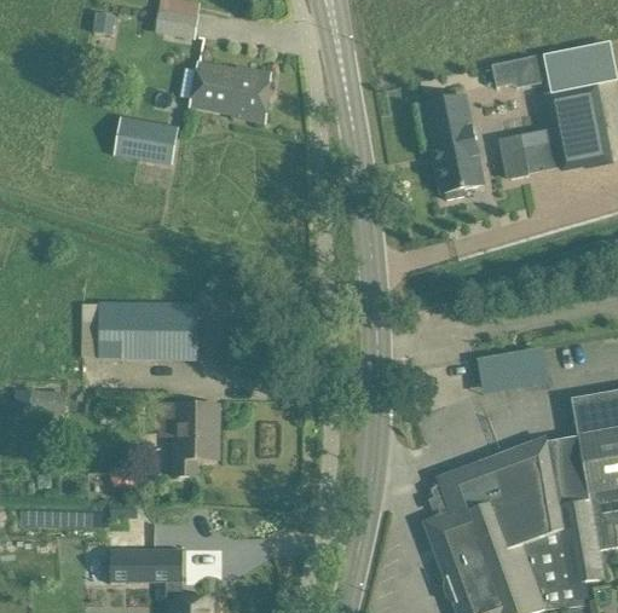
[(194,35),(198,12),(159,5),(155,28),(194,35)]
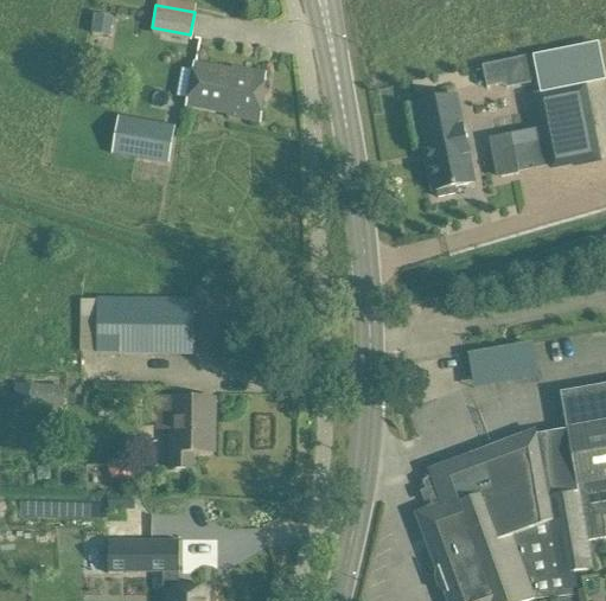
[(501,57),(482,61),(485,83),(504,80),(505,78),(501,57)]
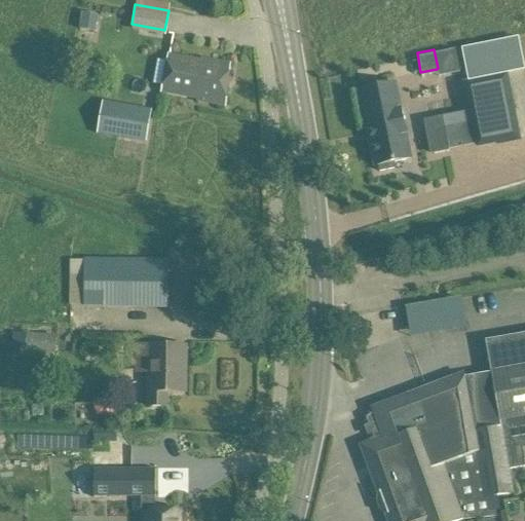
[(200,57),(169,51),(162,86),(196,92),(195,97),(224,102),(228,59),(200,53),(200,57)]
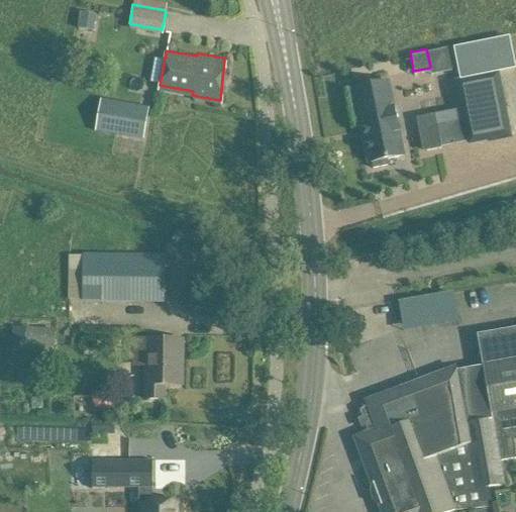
[(495,73),(458,79),(470,138),(505,132),(495,73)]
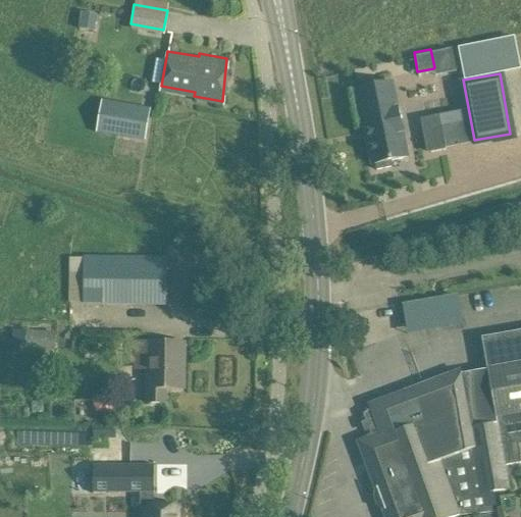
[(391,78),(357,86),(372,160),(374,160),(375,166),(391,162),(389,156),(406,153),(401,128),(402,127),(397,105),(396,105),(391,78)]
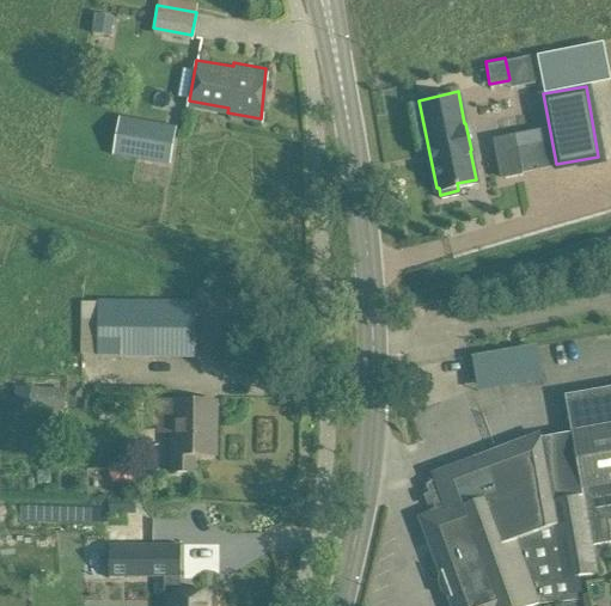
[(167,161),(175,123),(118,112),(111,150),(167,161)]
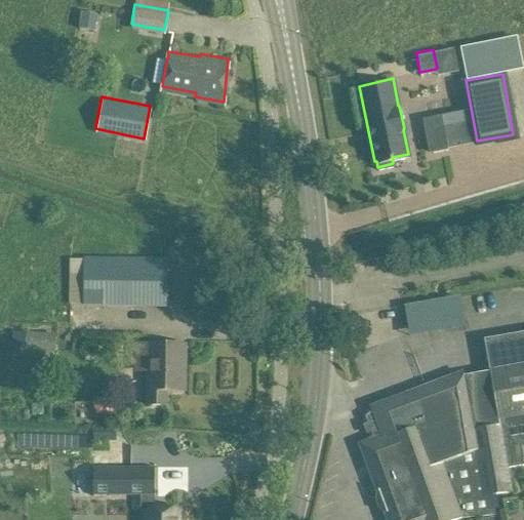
[(432,149),(447,146),(441,112),(426,115),(432,149)]
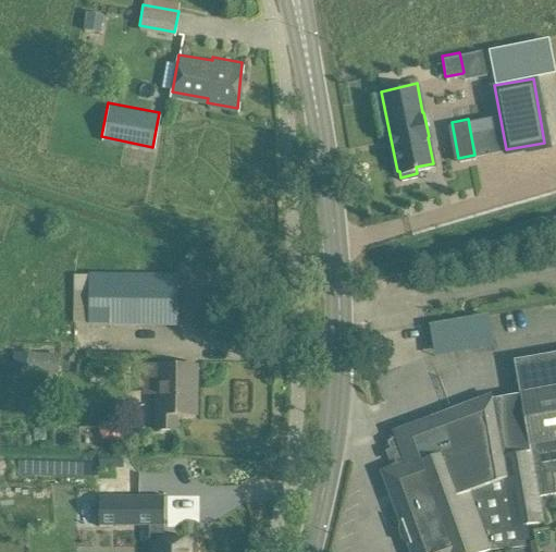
[(88,271),(87,318),(90,318),(155,319),(176,319),(176,272),(128,272),(90,271),(88,271)]
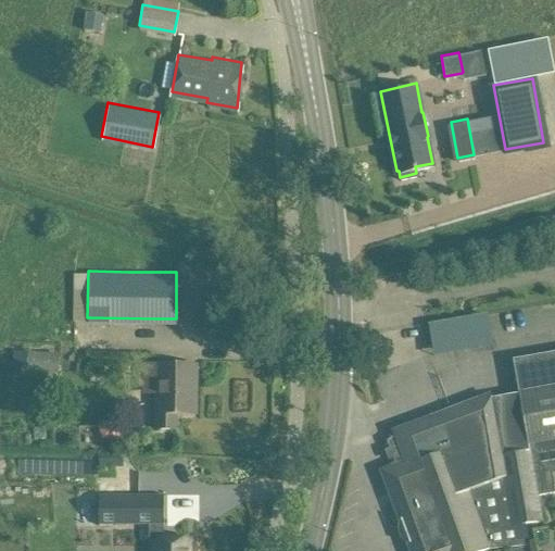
[(58,372),(59,351),(27,349),(26,370),(58,372)]
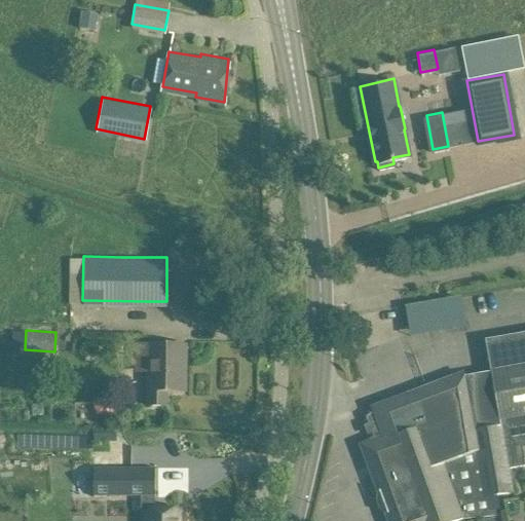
[(184,360),(185,342),(148,341),(147,404),(167,404),(167,386),(181,386),(182,360),(184,360)]
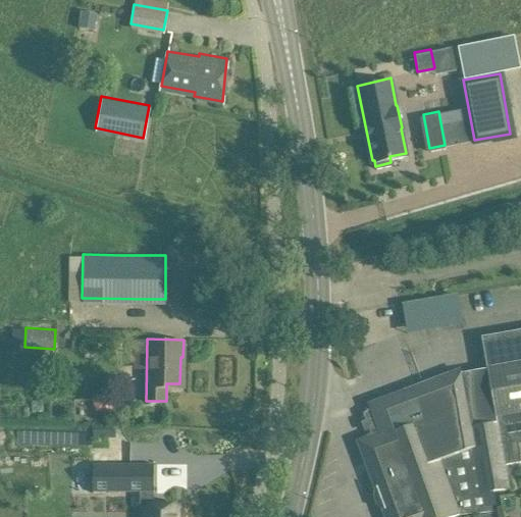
[(371,432),(358,437),(375,484),(382,506),(386,516),(447,516),(460,513),(478,511),(497,510),(493,489),(510,486),(505,463),(498,422),(496,414),(520,409),(520,360),(486,366),(459,371),(458,365),(424,378),(421,379),(388,394),(371,400),(370,401),(371,404),(362,410),(365,416),(368,426),(371,432)]
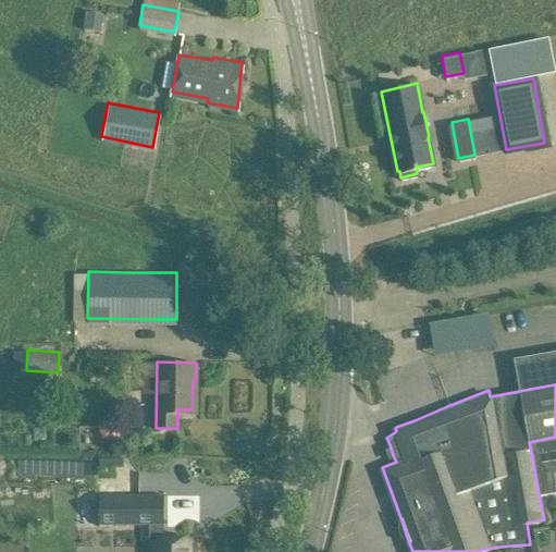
[(555,437),(529,442),(531,451),(539,494),(555,491),(551,470),(555,469),(555,437)]
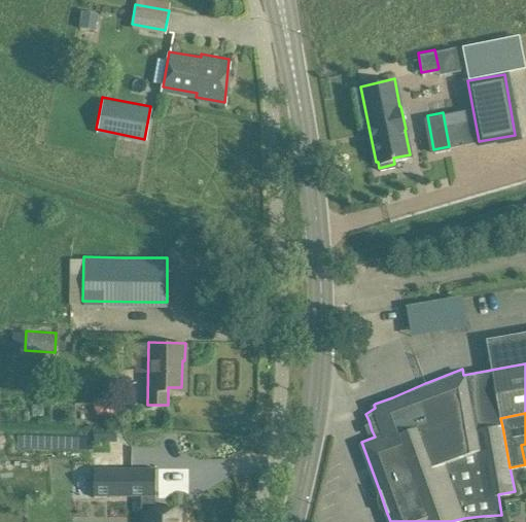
[(93,465),(93,494),(140,494),(140,508),(146,508),(146,521),(178,521),(178,508),(154,508),(154,494),(154,465),(93,465)]
